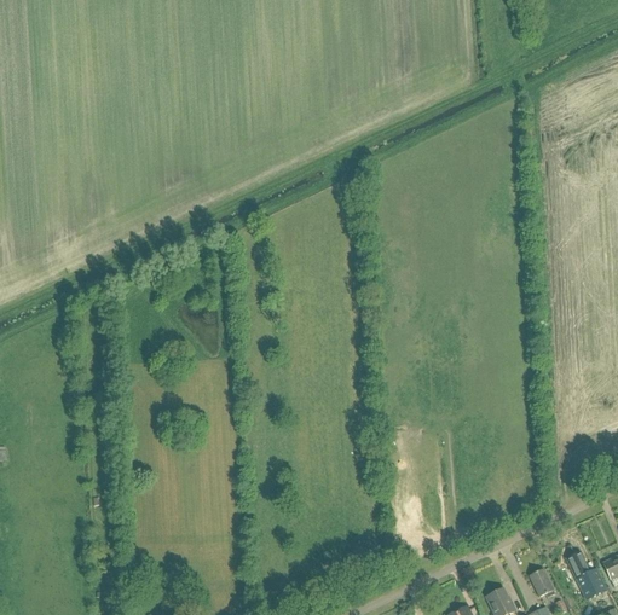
[(589,572),(579,550),(565,557),(575,579),(579,576),(590,597),(599,593),(589,572)]
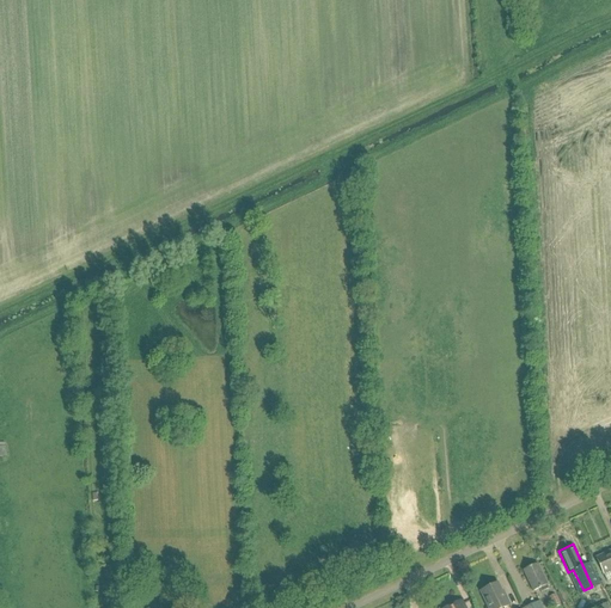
[(610,547),(594,556),(603,571),(610,567),(610,547)]
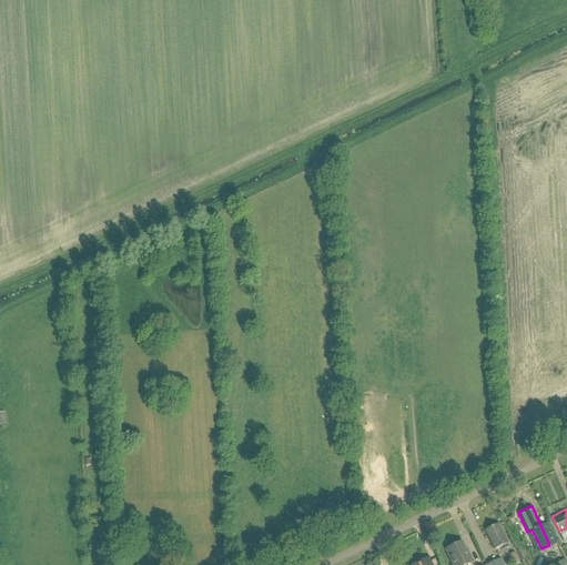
[(506,541),(497,522),(484,528),(493,547),(499,544),(500,548),(508,544),(506,541)]
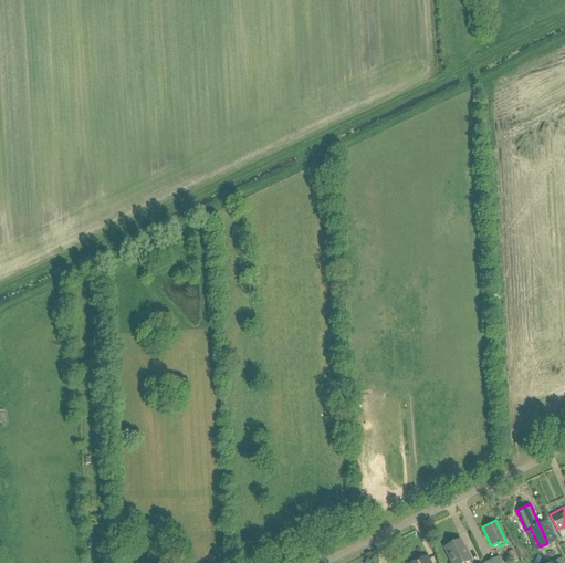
[(466,550),(459,538),(442,545),(451,562),(460,562),(470,559),(467,550),(466,550)]
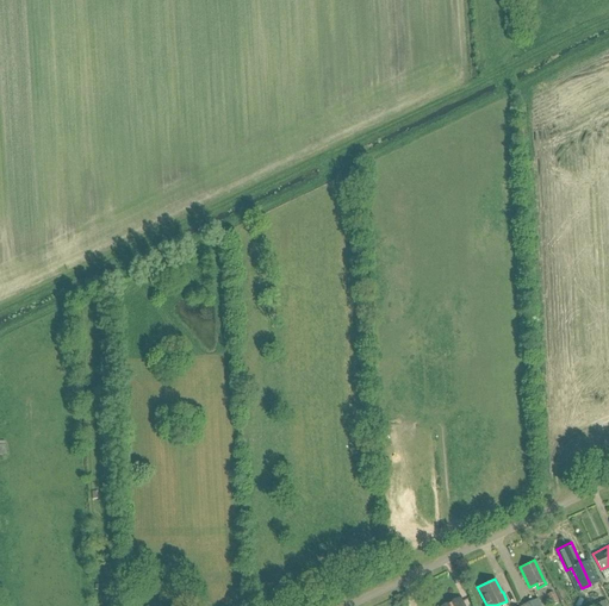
[(558,600),(553,589),(546,593),(551,604),(558,600)]
